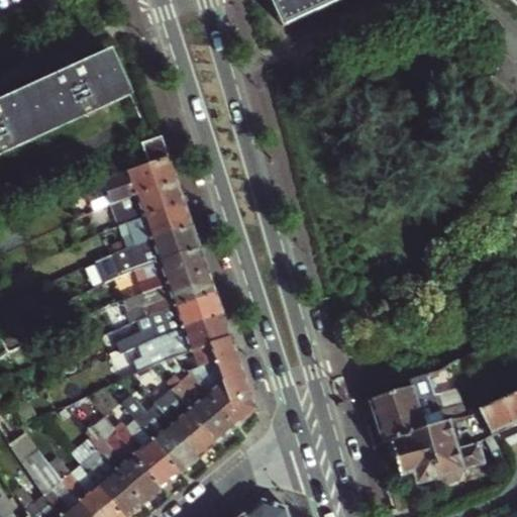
[(516,0),(273,0),(284,24),(336,0),(513,0),(516,3),(516,0)]
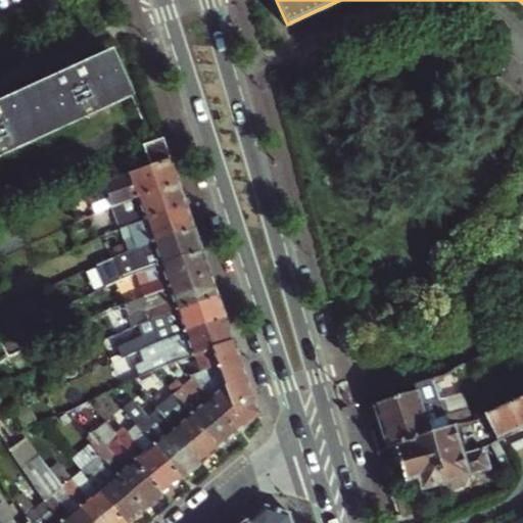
[(113,55),(0,107),(0,156),(132,96),(113,55)]
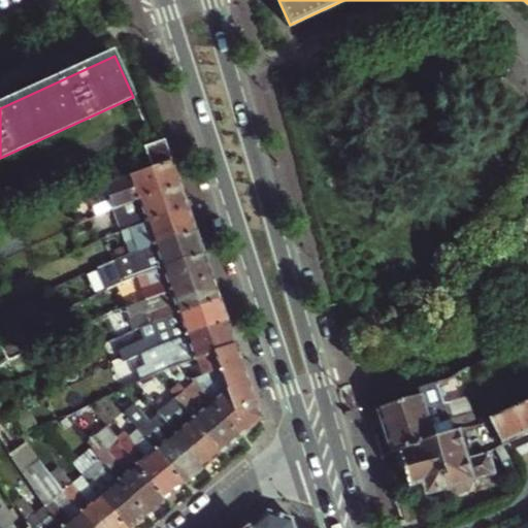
[(173,161),(165,139),(145,146),(153,168),(173,161)]
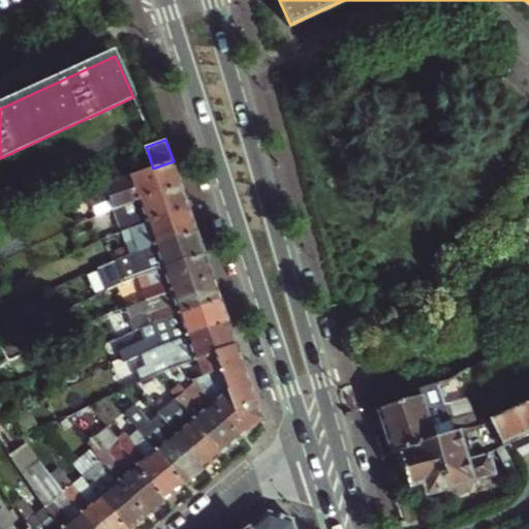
[(114,208),(181,185),(174,161),(153,168),(106,185),(88,193),(98,215),(114,208)]
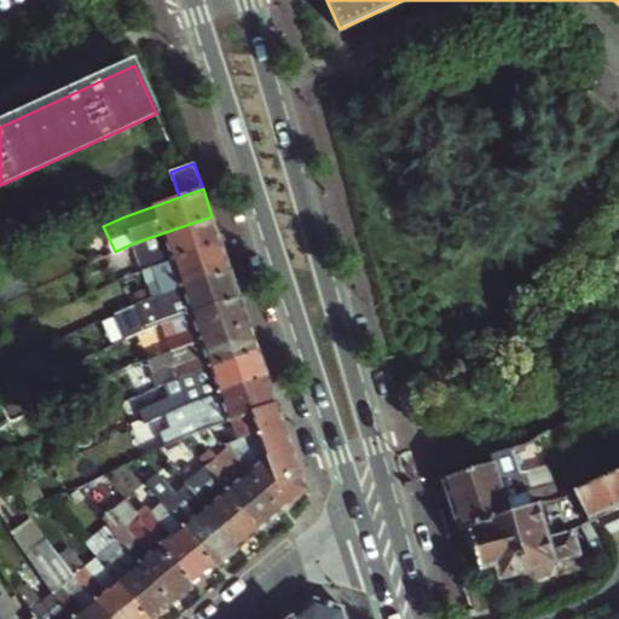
[(143,270),(173,260),(221,243),(212,217),(133,243),(143,270)]
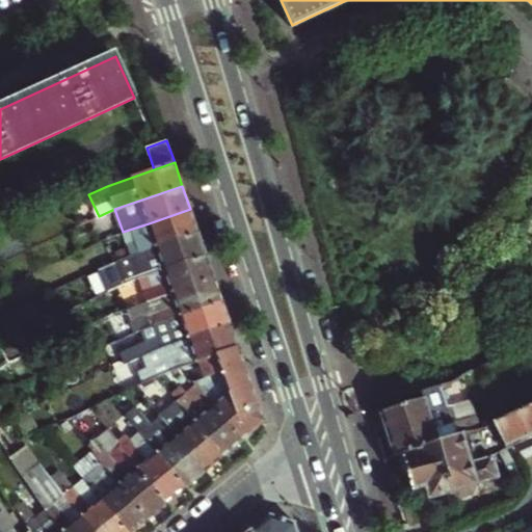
[(127,243),(131,255),(198,232),(190,209),(149,223),(152,235),(127,243)]
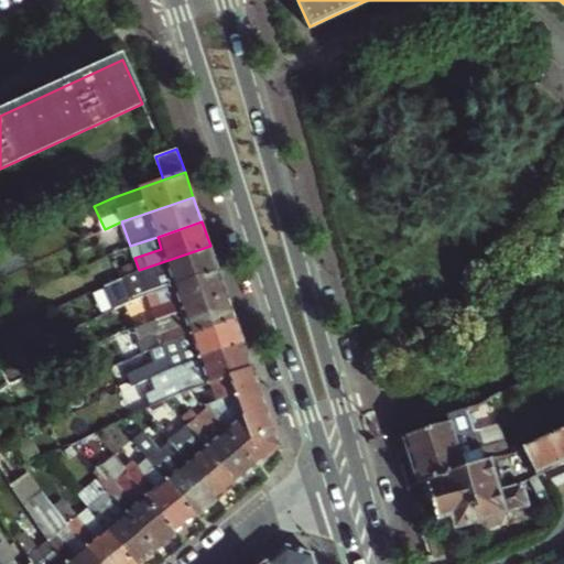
[(158,237),(130,246),(134,258),(161,249),(158,237)]
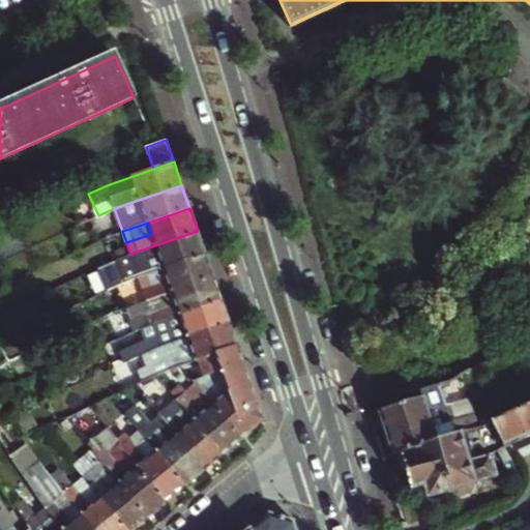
[(164,267),(205,253),(198,231),(130,254),(118,259),(127,282),(138,276),(164,267)]
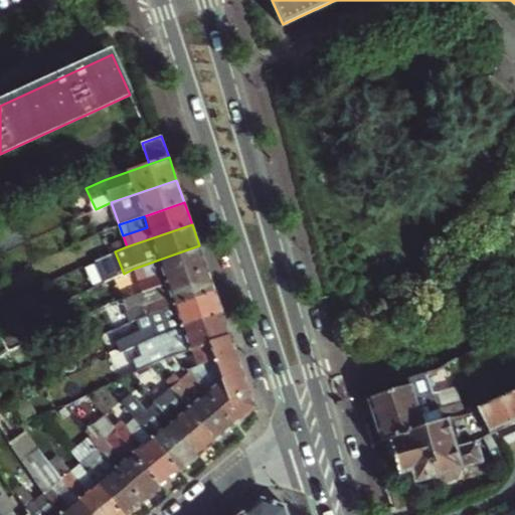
[(142,291),(167,283),(207,269),(199,245),(159,260),(163,272),(138,280),(142,291)]
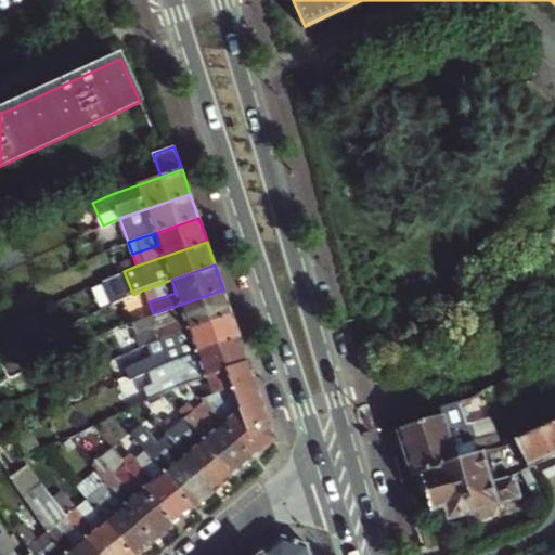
[(188,328),(232,313),(223,289),(180,305),(183,317),(188,328)]
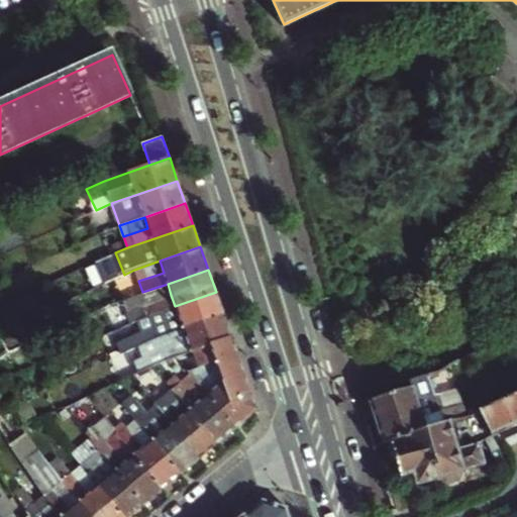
[(183,328),(224,314),(216,292),(175,306),(179,317),(154,325),(159,336),(159,337),(183,328)]
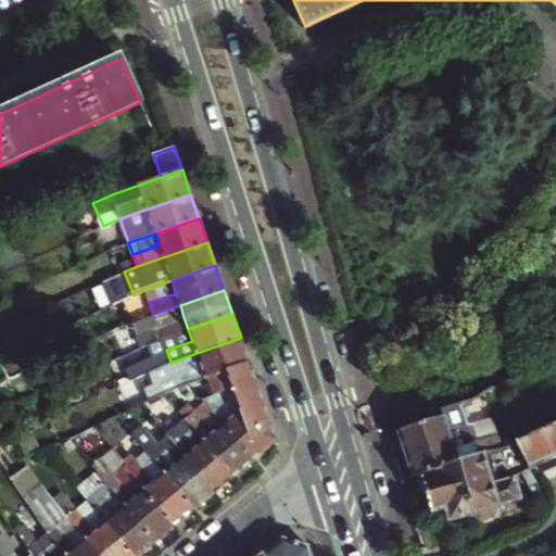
[(188,329),(184,317),(168,323),(173,335),(188,329)]
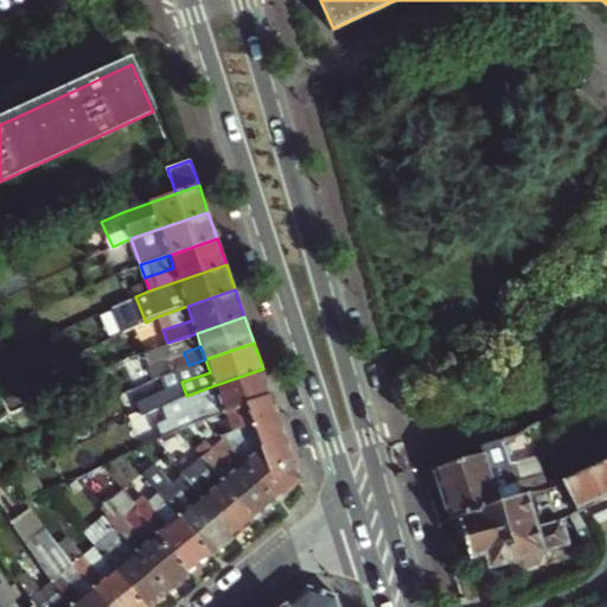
[(177,369),(189,365),(184,352),(172,356),(177,369)]
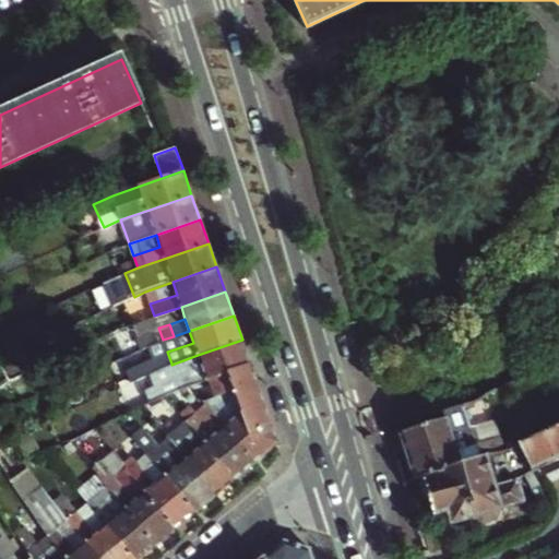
[(152,345),(163,340),(158,328),(142,335),(147,347),(152,345)]
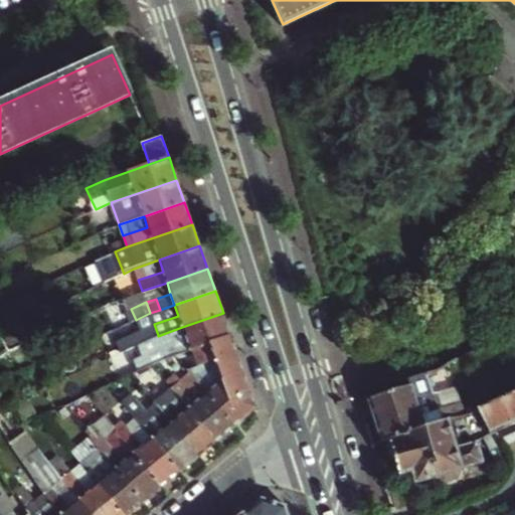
[(174,305),(160,310),(150,313),(140,318),(145,330),(126,340),(130,349),(158,335),(154,324),(178,316),(174,305)]
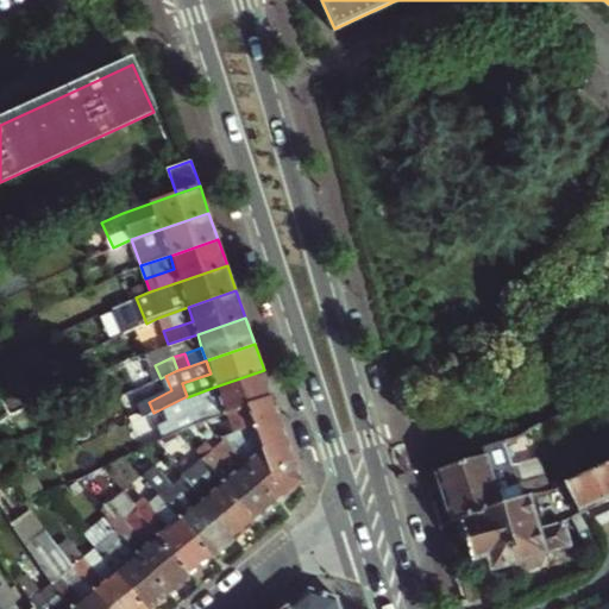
[(195,424),(226,413),(246,406),(272,396),(264,370),(215,387),(220,400),(190,410),(193,418),(195,424)]
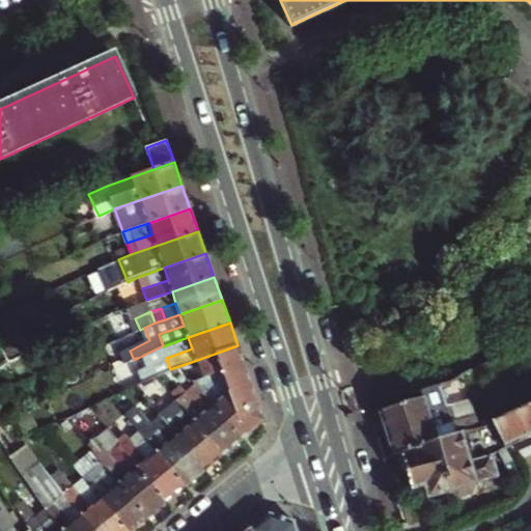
[(257,399),(238,345),(215,354),(221,373),(222,372),(226,383),(229,391),(245,410),(257,399)]
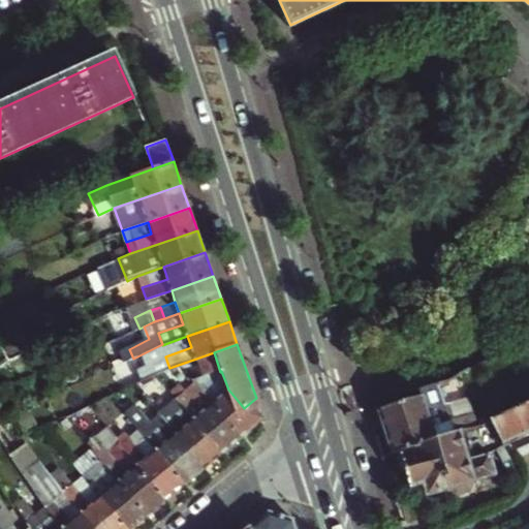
[(169,368),(167,363),(139,376),(137,372),(124,378),(128,387),(169,368)]
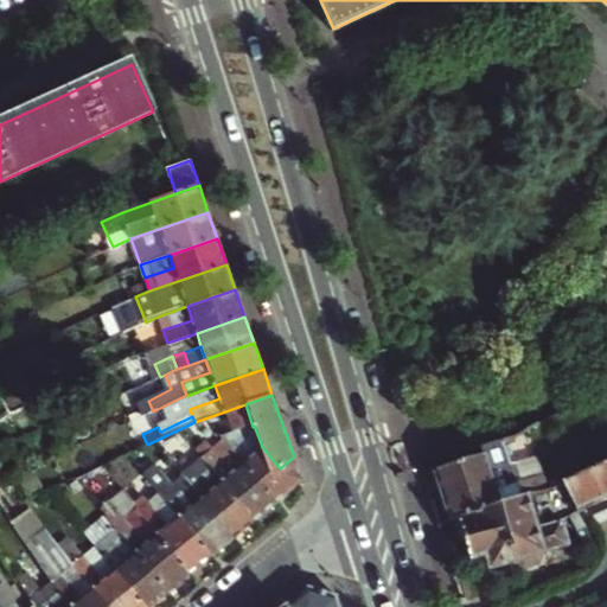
[(230,434),(223,436),(244,462),(262,447),(259,438),(238,445),(230,434)]
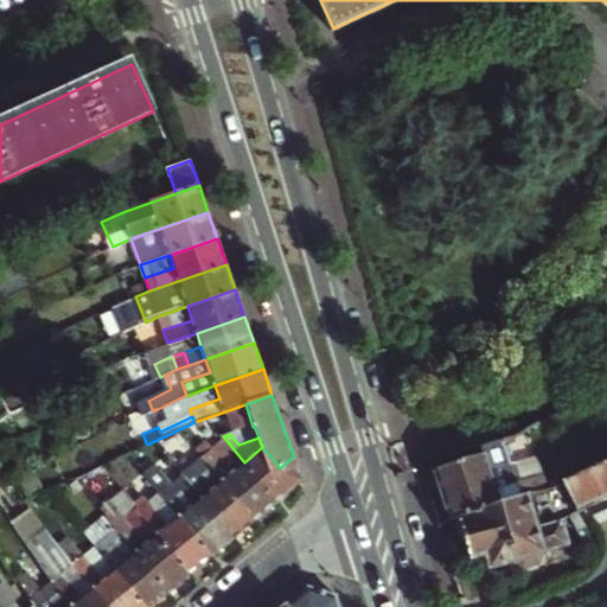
[(447,522),(459,517),(525,496),(521,480),(496,489),(491,472),(519,462),(511,436),(481,446),(484,453),(433,470),(439,491),(447,522)]
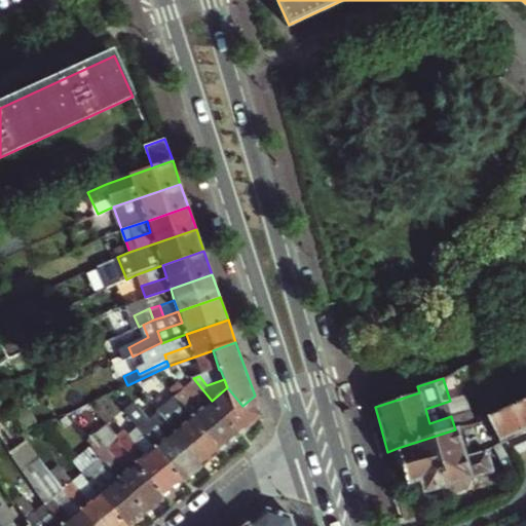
[(212,401),(240,435),(261,418),(261,416),(255,396),(242,406),(227,387),(212,401)]
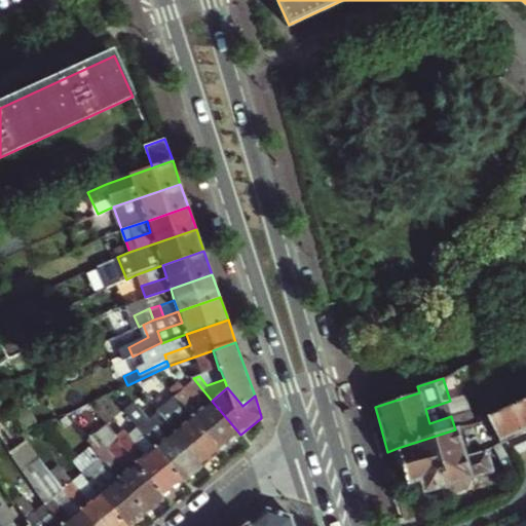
[(192,415),(222,450),(240,435),(212,401),(201,408),(185,388),(176,396),(192,415)]
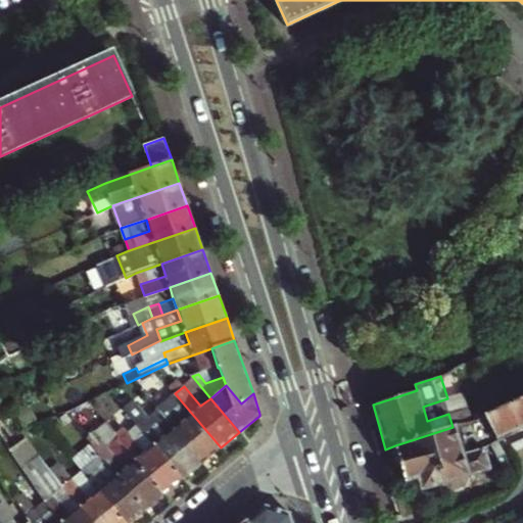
[(522,396),(486,415),(497,437),(490,441),(496,454),(504,450),(497,438),(522,426),(522,396)]
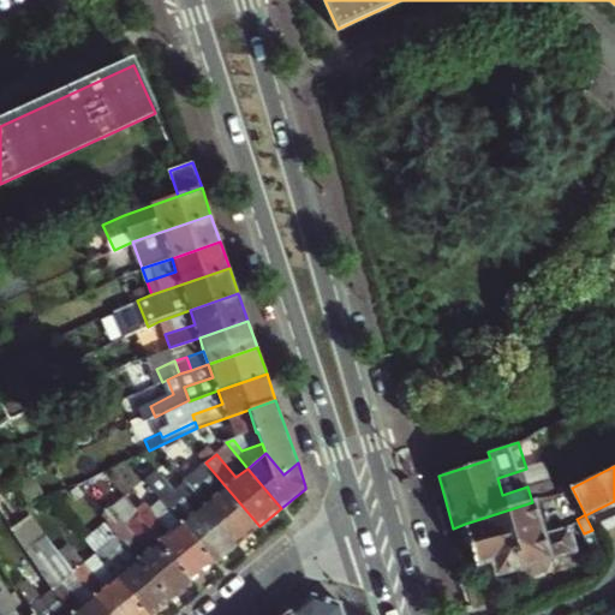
[(237,544),(260,526),(225,485),(214,495),(195,471),(184,481),(203,505),(237,544)]
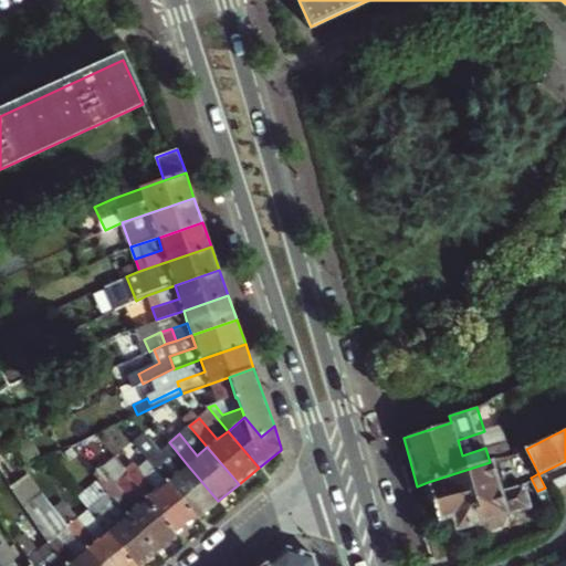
[(409,458),(404,438),(396,441),(401,460),(409,458)]
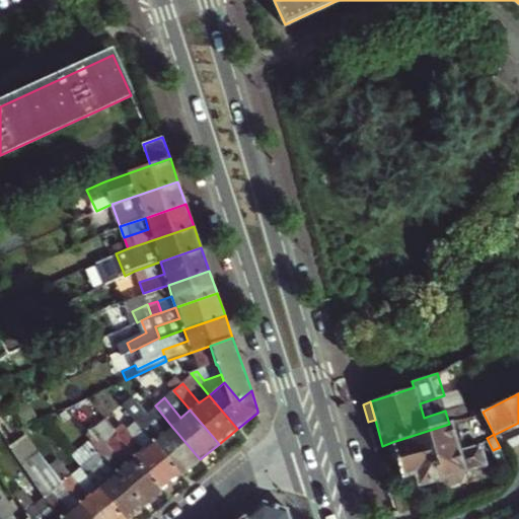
[(137,421),(181,474),(200,459),(171,426),(163,433),(146,413),(137,421)]
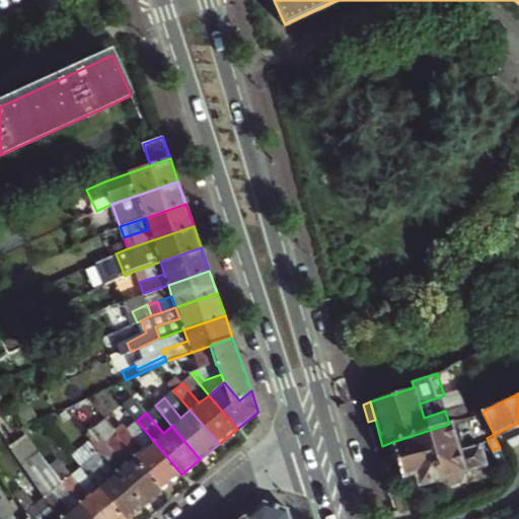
[(459,450),(475,445),(466,418),(451,423),(459,450)]
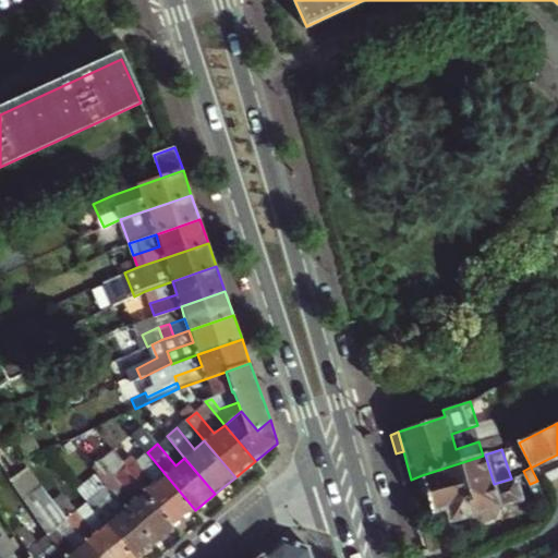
[(176,526),(195,510),(147,452),(145,450),(138,456),(145,463),(141,468),(134,460),(134,459),(132,456),(124,461),(129,466),(128,468),(176,526)]
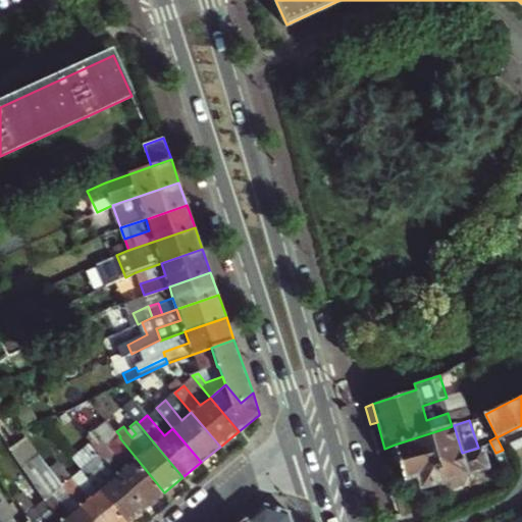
[(452,426),(395,445),(406,484),(420,480),(422,487),(444,480),(445,482),(451,486),(464,482),(467,475),(466,474),(489,466),(483,447),(478,448),(462,453),(454,425),(452,426)]
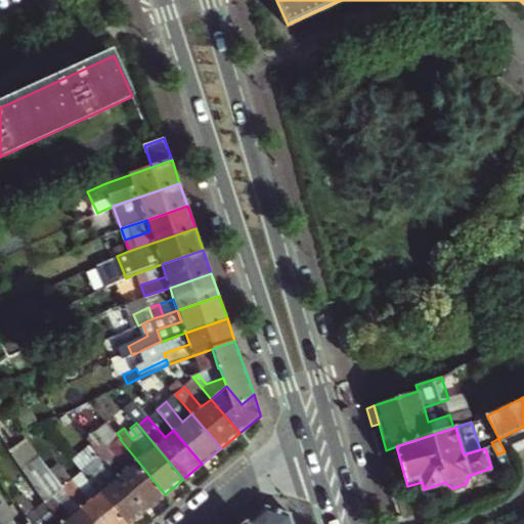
[(130,428),(126,431),(126,432),(132,439),(136,435),(130,428)]
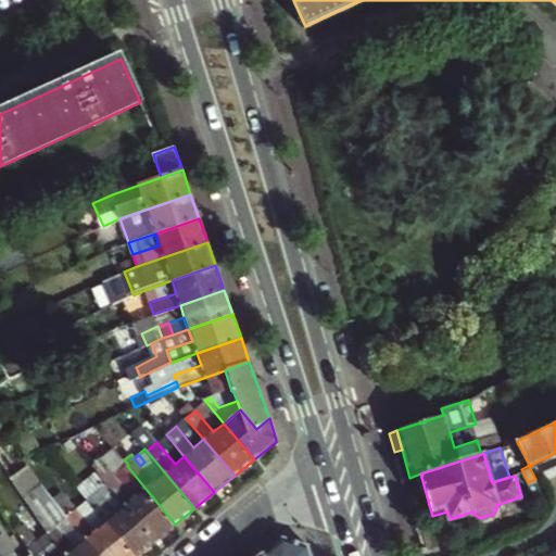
[(7,469),(38,516),(49,509),(36,490),(40,488),(19,462),(7,469)]
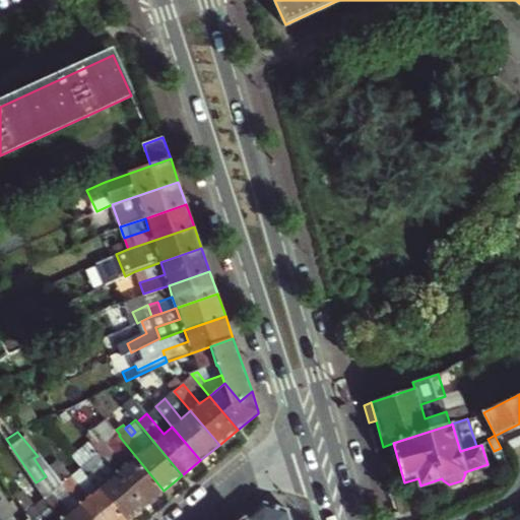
[(91,440),(118,471),(145,506),(164,491),(119,436),(110,444),(100,433),(91,440)]
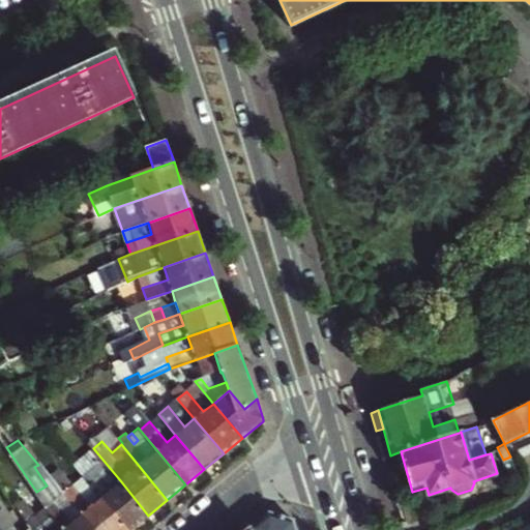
[(128,529),(130,529),(148,516),(120,480),(111,489),(93,468),(84,476),(100,496),(128,529)]
